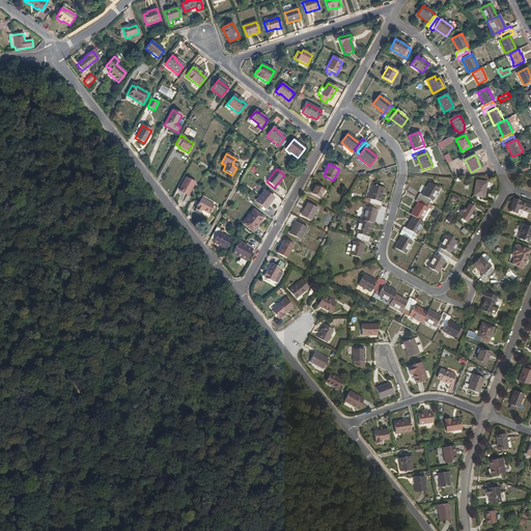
[(195,184),(186,178),(178,191),(188,196),(195,184)]
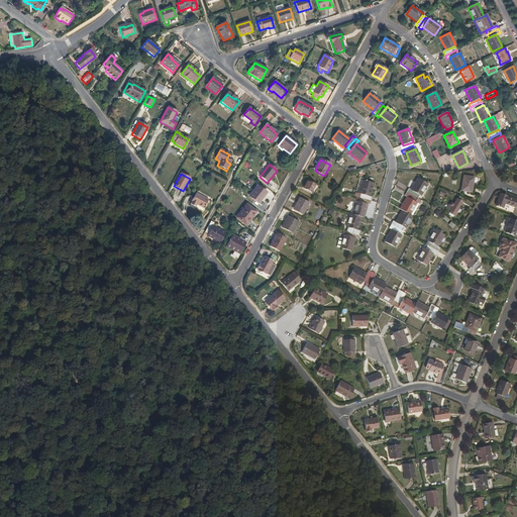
[(472,193),(474,178),(463,176),(461,191),(472,193)]
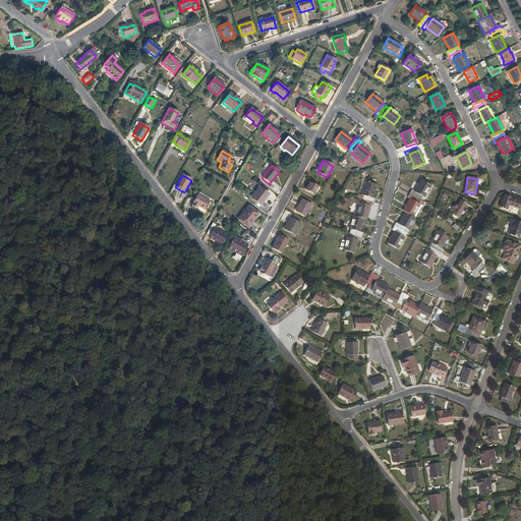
[(414,192),(422,197),(423,197),(430,185),(421,180),(414,192)]
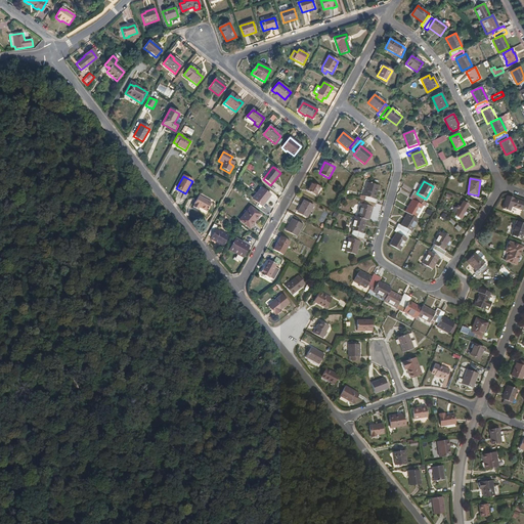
[(315,195),(319,187),(312,183),(307,191),(315,195)]
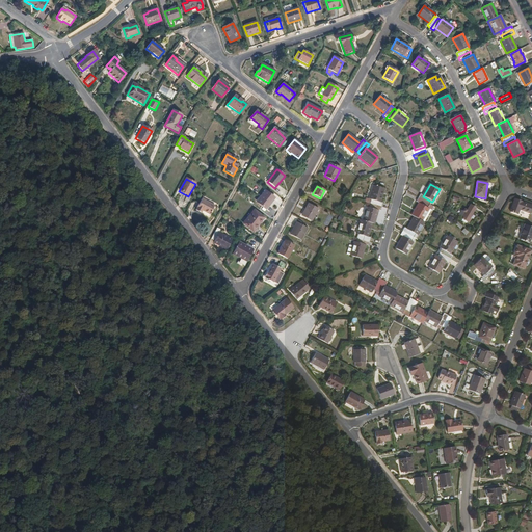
[(371,201),(380,203),(383,189),(375,186),(373,186),(369,200),(371,201)]
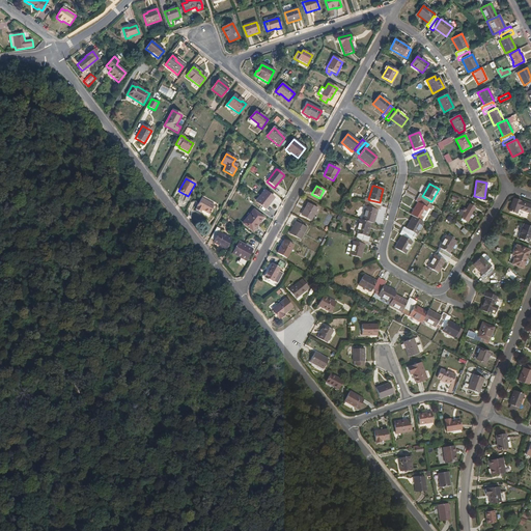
[(264,210),(273,198),(264,192),(255,202),(264,210)]
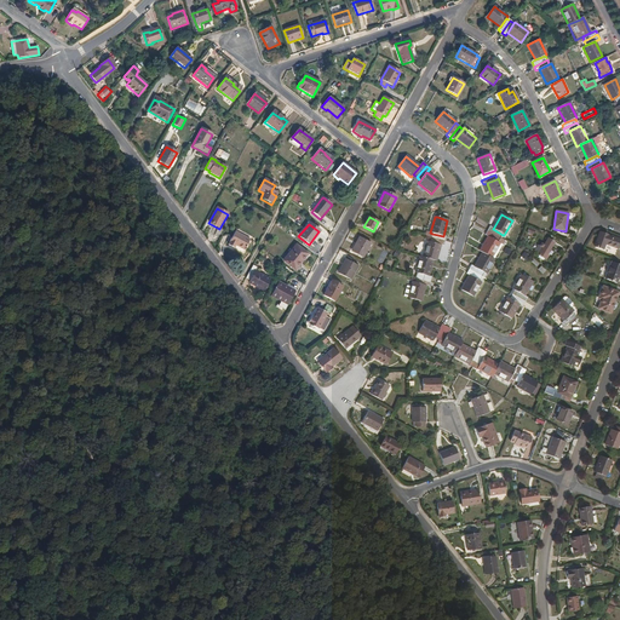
[(488,231),(500,239),(503,235),(493,229),(491,228),(488,231)]
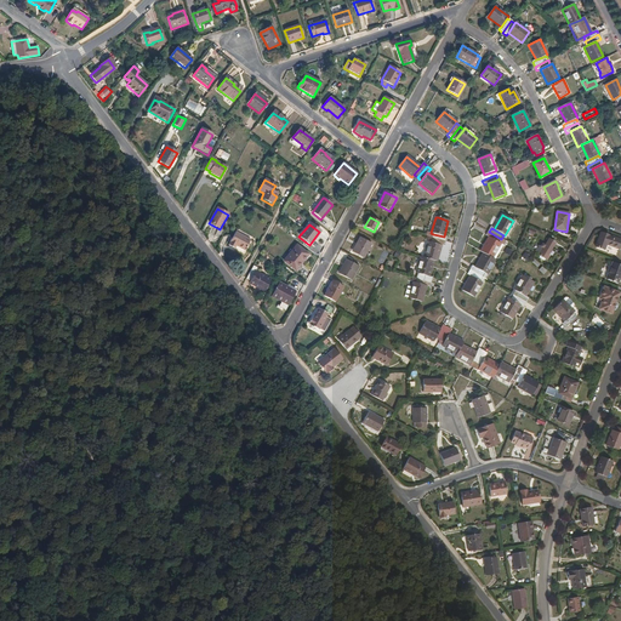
[(322,233),(319,232),(309,245),(311,246),(322,233)]
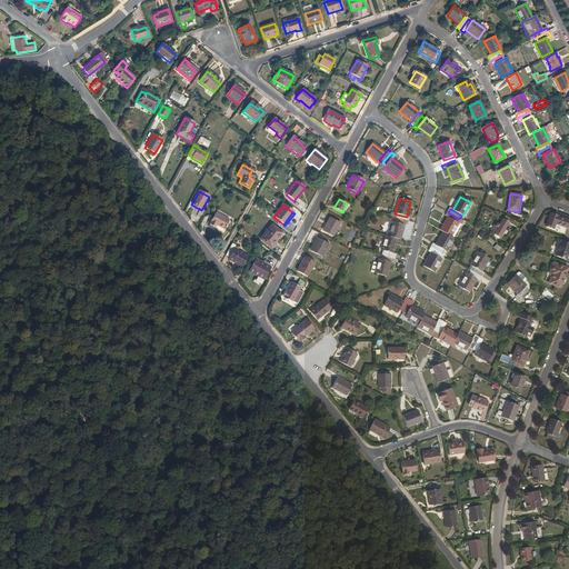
[(448,218),(457,222),(459,219),(448,212),(446,216),(448,218)]
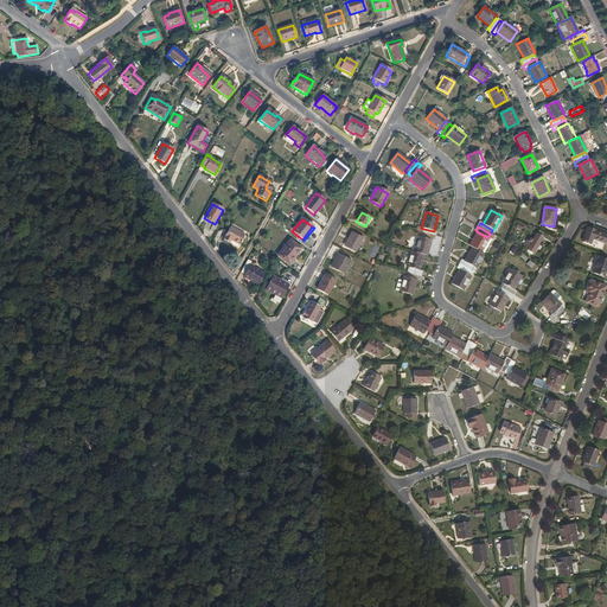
[(244,236),(230,228),(223,241),(229,243),(230,241),(238,246),(244,236)]
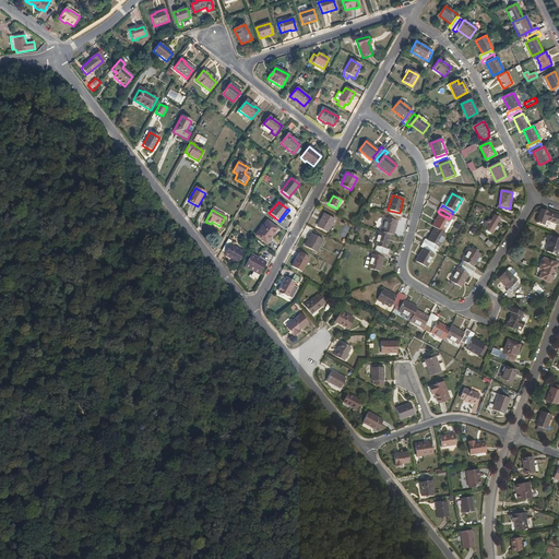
[(557,225),(558,219),(558,215),(540,210),(536,223),(545,225),(546,221),(557,225)]
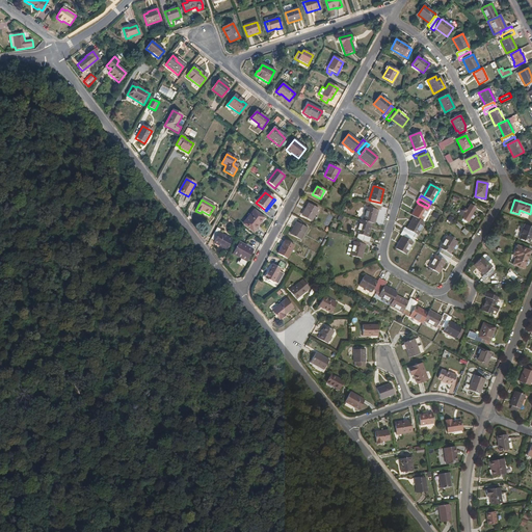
[(307,210),(302,217),(311,221),(318,209),(309,204),(304,209),(307,210)]
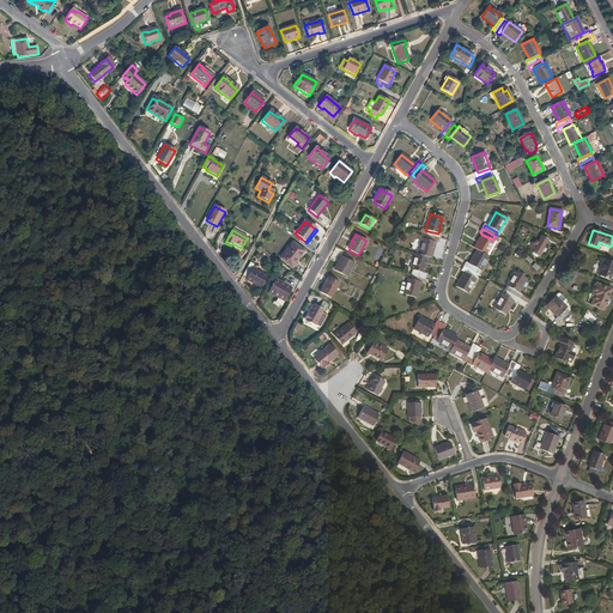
[(478,250),(489,258),(497,243),(492,240),(483,235),(474,249),(478,250)]
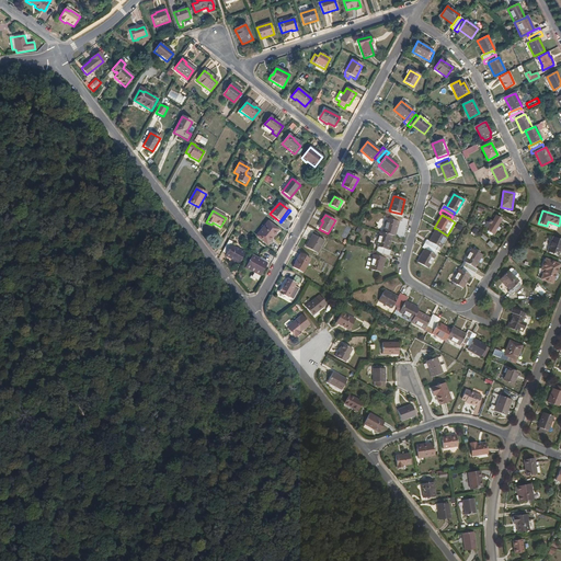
[(495,231),(502,220),(496,216),(492,222),(490,220),(489,224),(488,222),(484,228),(488,230),(487,231),(488,231),(487,233),(491,237),(493,235),(494,236),(496,231),(495,231)]
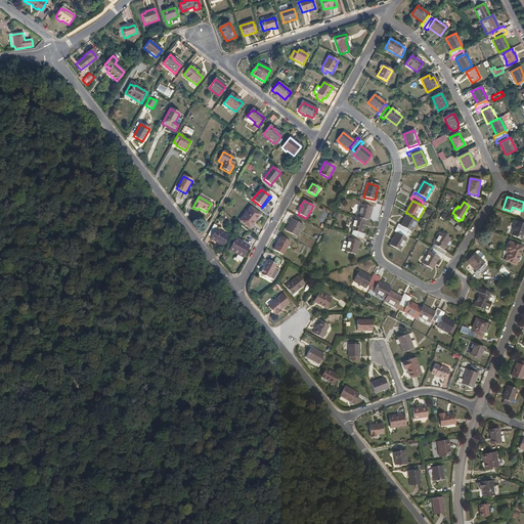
[(358,218),(365,220),(368,221),(373,207),(363,205),(362,204),(358,218)]
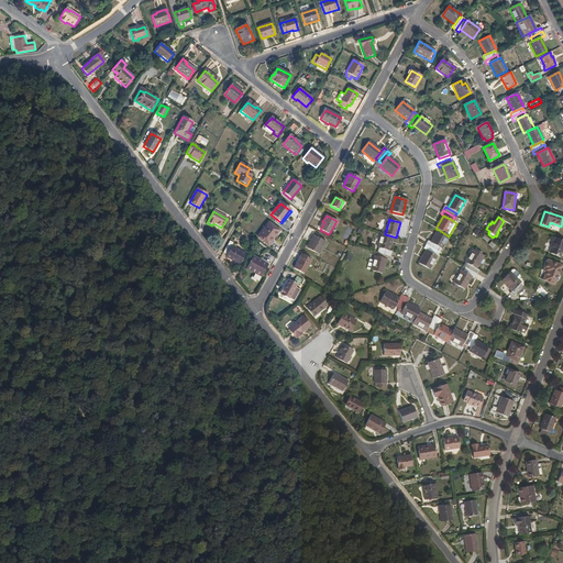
[(271,240),(278,230),(268,223),(257,238),(267,245),(272,241),(271,240)]
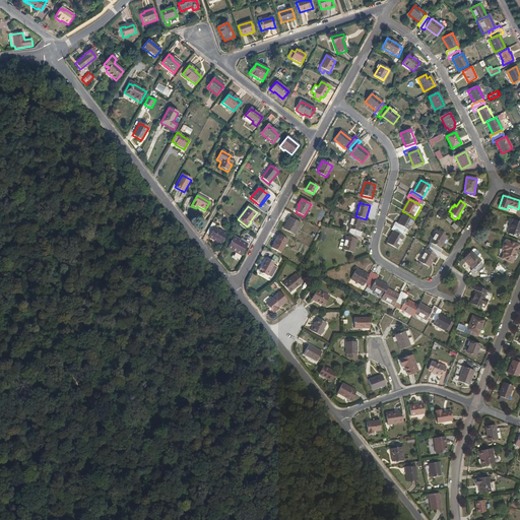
[(424,207),(421,213),(419,212),(418,217),(425,219),(429,208),(424,207)]
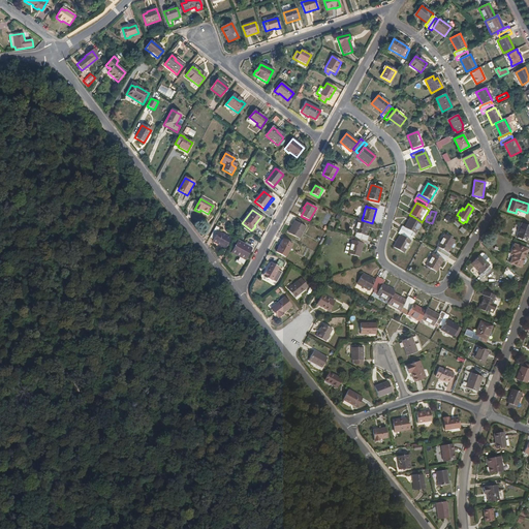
[(405,228),(413,234),(414,235),(422,222),(412,216),(405,228)]
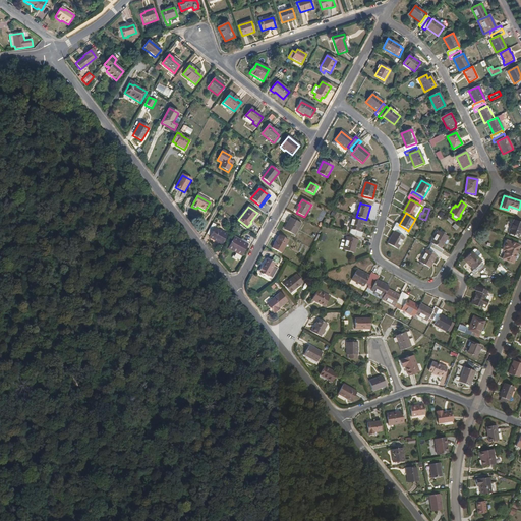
[(350,230),(359,232),(363,219),(356,217),(353,216),(349,230),(350,230)]
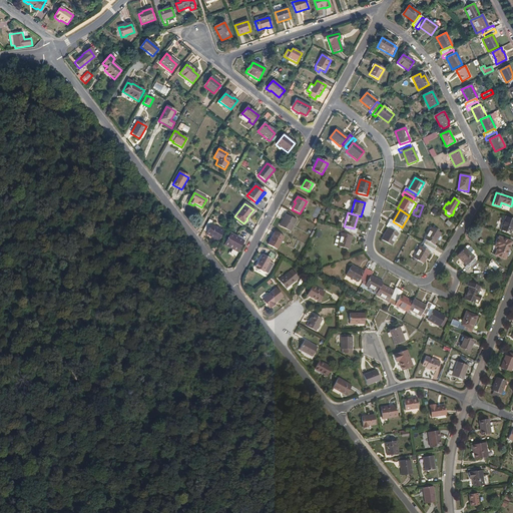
[(285,219),(281,226),(290,232),(296,220),(286,214),(284,218),(285,219)]
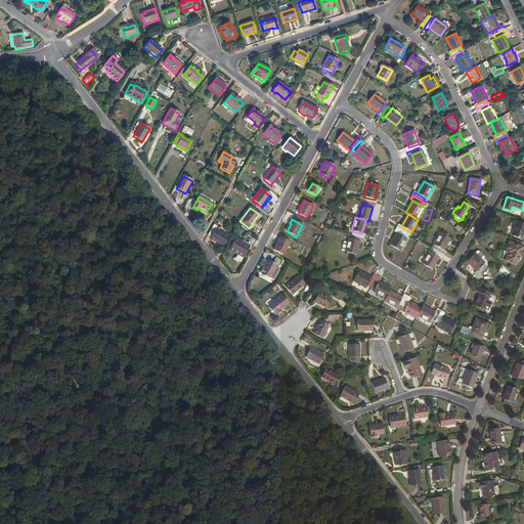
[(521,238),(523,231),(523,224),(517,222),(512,235),(521,238)]
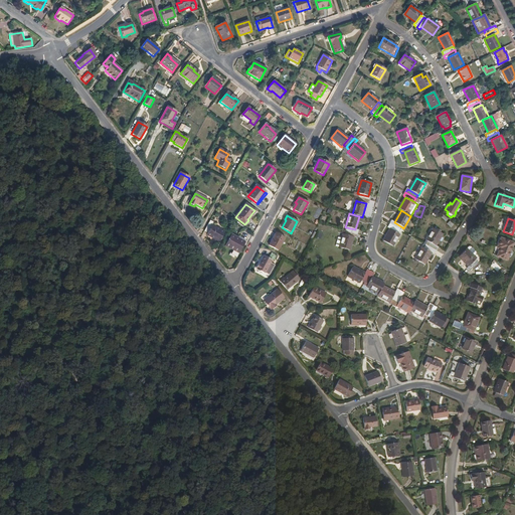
[(389,224),(400,230),(402,227),(394,222),(391,220),(389,224)]
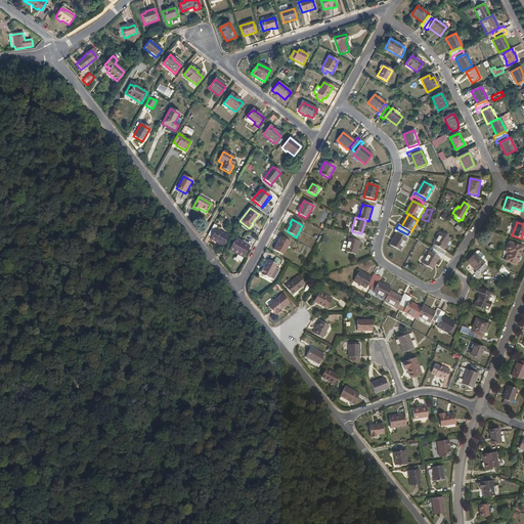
[(217,227),(213,225),(207,236),(211,238),(210,239),(222,247),(227,236),(215,229),(217,227)]
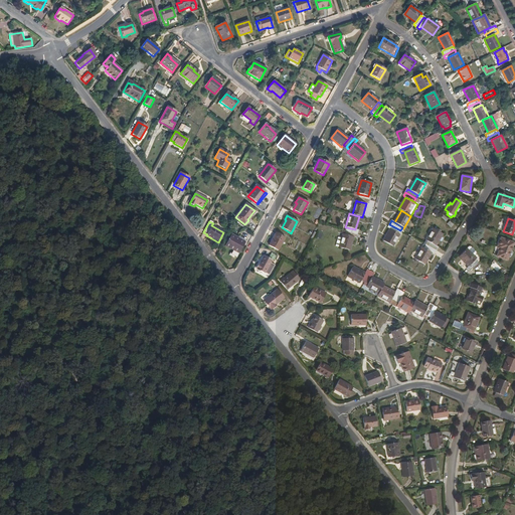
[(390,229),(398,234),(400,230),(389,224),(387,227),(390,229)]
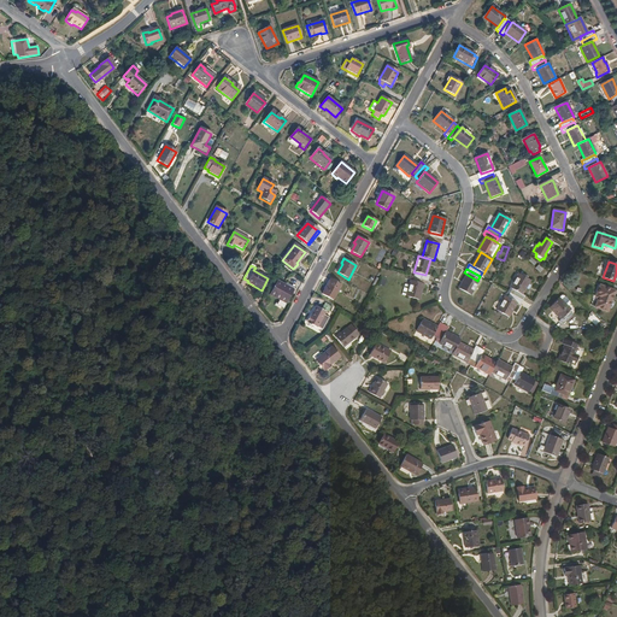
[(375,286),(378,277),(372,275),(365,292),(368,293),(371,285),(375,286)]
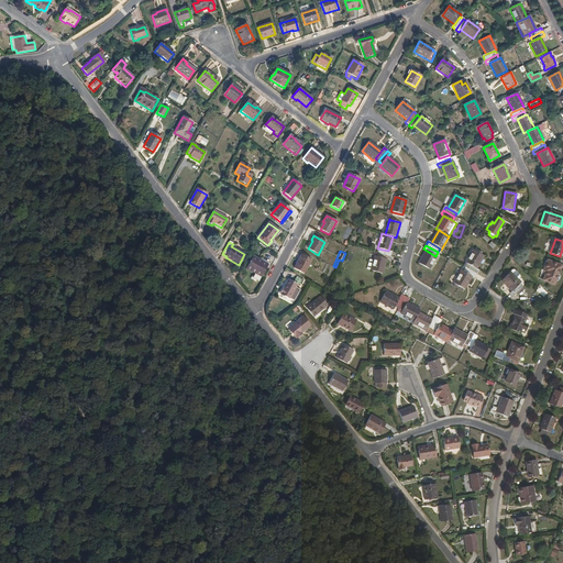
[(419,264),(429,269),(437,256),(435,256),(427,251),(419,264)]
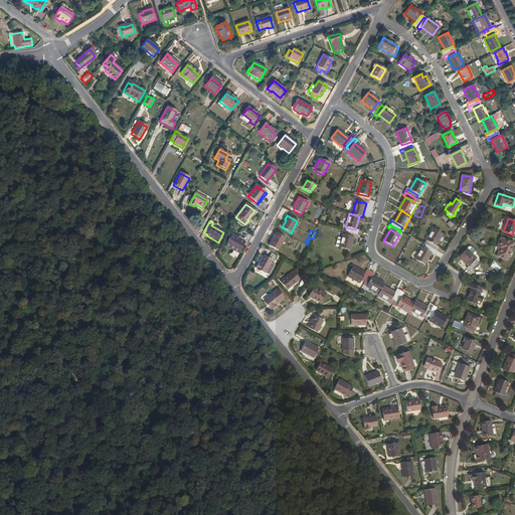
[(427,241),(436,246),(443,234),(437,230),(434,229),(426,240),(427,241)]
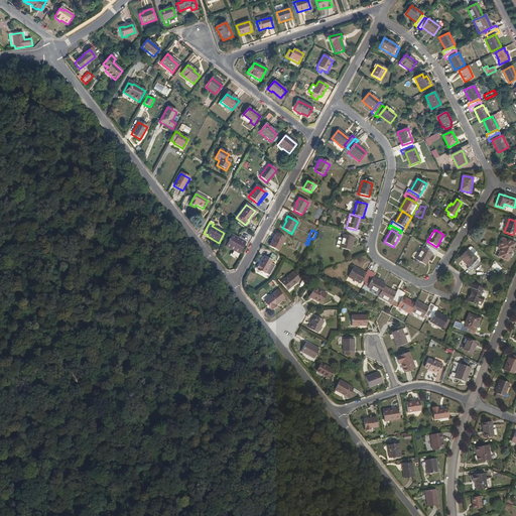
[(285,239),(282,237),(278,235),(276,234),(269,246),(278,252),(285,239)]
